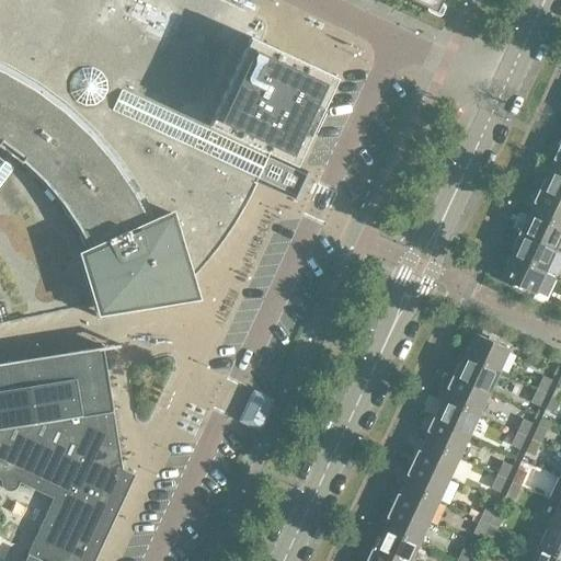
[(261,18),(260,18),(249,12),(222,0),(0,0),(0,323),(92,302),(95,313),(94,313),(95,318),(100,317),(100,316),(112,313),(112,315),(116,315),(115,313),(128,311),(128,312),(132,311),(132,310),(145,309),(148,309),(148,308),(161,306),(161,307),(164,306),(176,304),(197,300),(186,256),(186,255),(192,253),(196,267),(197,266),(199,268),(203,265),(206,262),(209,258),(213,254),(216,250),(218,247),(221,242),(225,238),(227,235),(230,230),(232,226),(236,221),(238,218),(240,214),(241,213),(241,212),(240,212),(240,210),(250,192),(252,193),(256,183),(255,182),(262,168),(268,152),(271,153),(297,165),(338,77),(311,66),(309,65),(309,64),(307,63),(307,64),(281,52),(281,50),(278,49),(277,50),(260,42),(265,32),(265,31),(265,30),(266,29),(266,27),(266,26),(266,25),(265,24),(265,23),(265,22),(264,21),(263,20),(263,19),(262,19),(262,18),(261,18)]
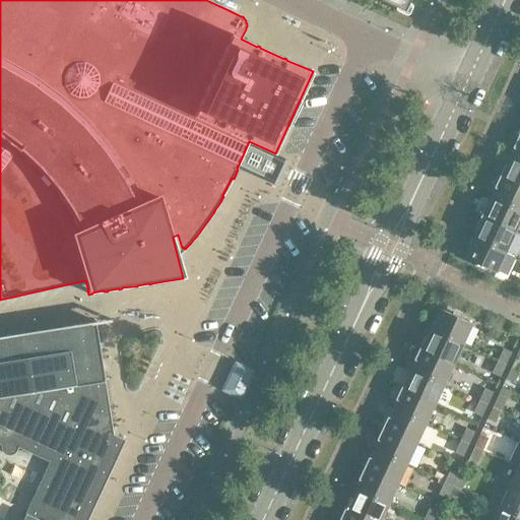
[(381,0),(401,9),(405,2),(408,3),(409,0),(381,0)]
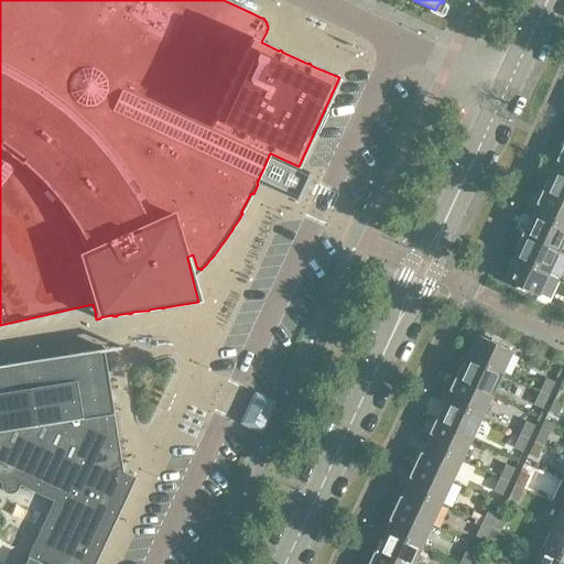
[(563,175),(563,149),(561,148),(555,160),(557,161),(553,171),(563,175)]
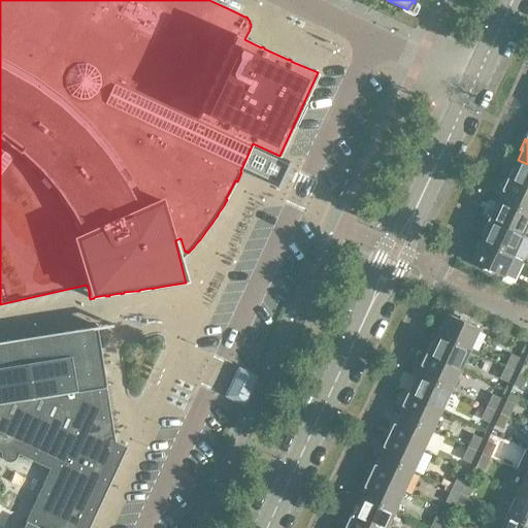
[(527,189),(527,164),(518,160),(514,168),(512,167),(506,178),(527,189)]
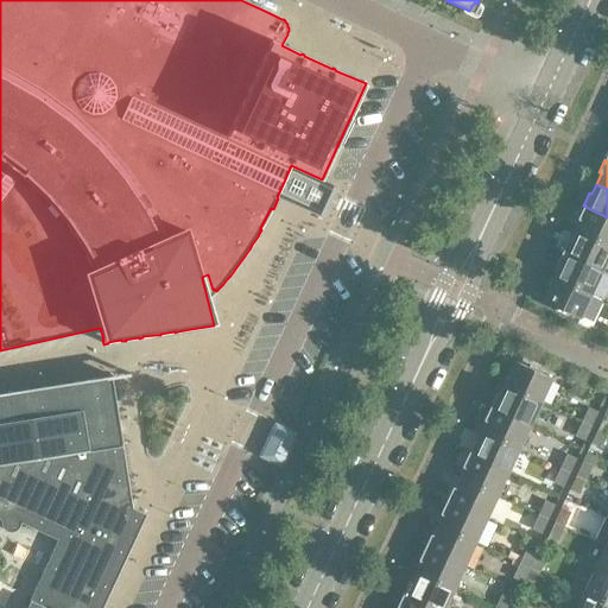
[(607,245),(607,217),(583,206),(577,219),(580,221),(575,230),(607,245)]
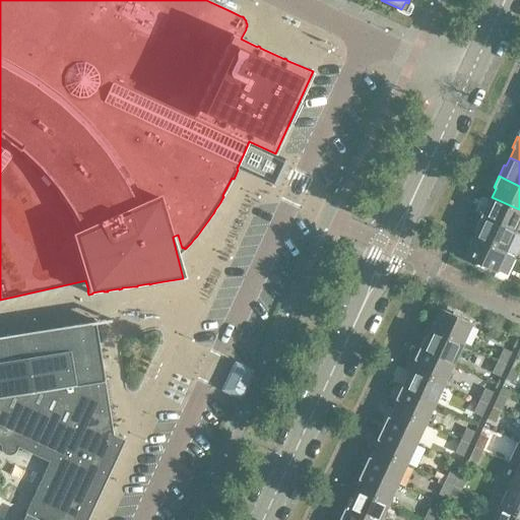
[(514,232),(519,219),(519,209),(492,197),(488,205),(485,204),(480,215),(514,232)]
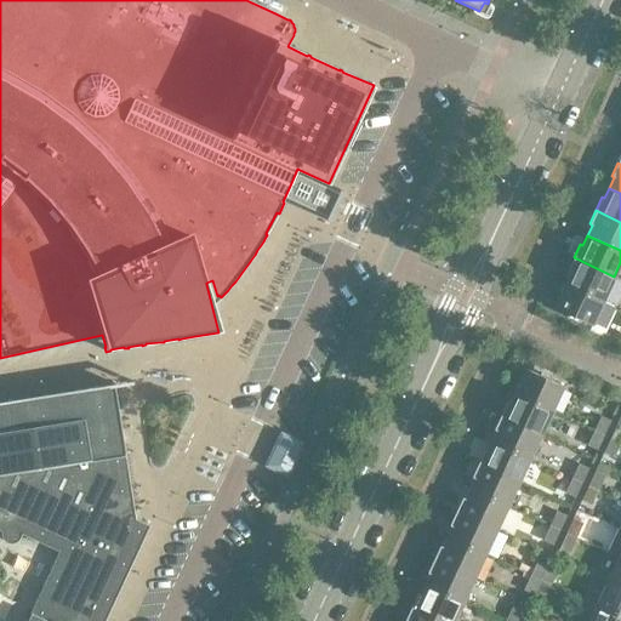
[(603,301),(614,277),(574,257),(567,272),(570,273),(565,283),(603,301)]
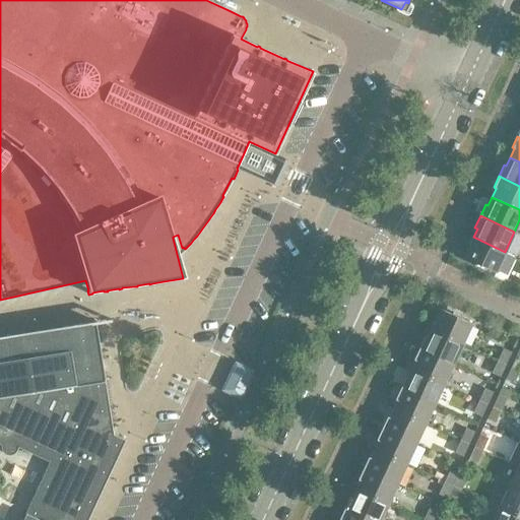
[(496,272),(505,252),(473,237),(463,258),(474,263),(473,265),(483,269),(484,267),(496,272)]
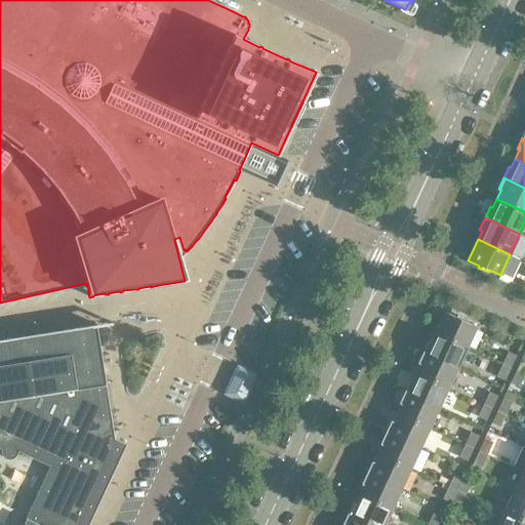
[(467,348),(476,326),(465,321),(466,319),(456,315),(455,317),(444,312),(434,332),(467,348)]
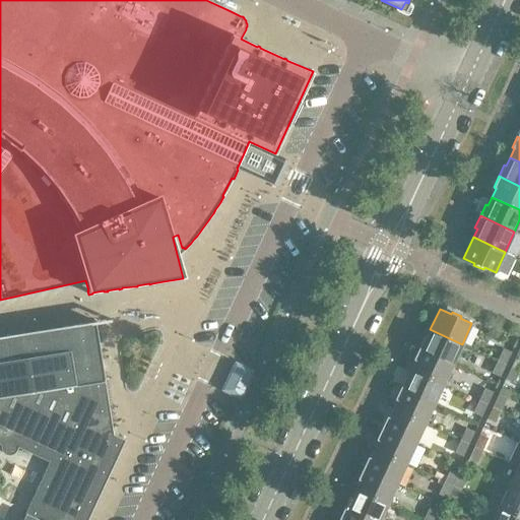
[(113,435),(95,323),(96,323),(96,321),(0,336),(0,443),(2,445),(2,446),(2,447),(2,448),(2,449),(2,450),(3,451),(3,452),(4,452),(4,453),(5,453),(6,454),(7,454),(8,454),(9,454),(10,454),(11,454),(12,454),(13,453),(14,453),(14,452),(15,452),(15,451),(16,450),(17,446),(50,461),(22,519),(88,519),(125,441),(124,440),(117,437),(113,435)]
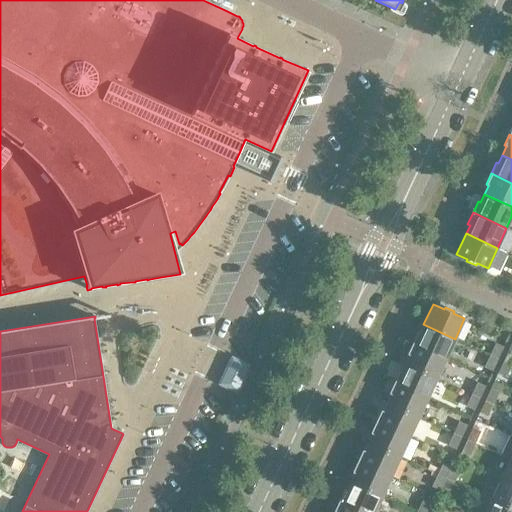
[(446,358),(455,339),(423,324),(419,333),(417,332),(412,343),(446,358)]
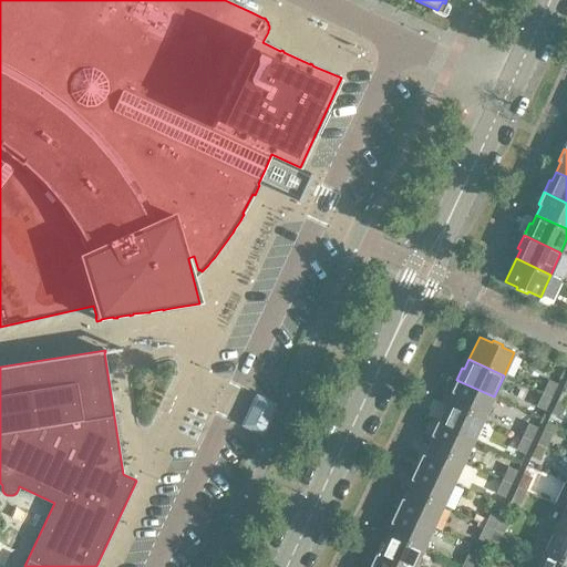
[(550,398),(557,384),(565,369),(554,364),(547,380),(548,380),(542,393),(550,398)]
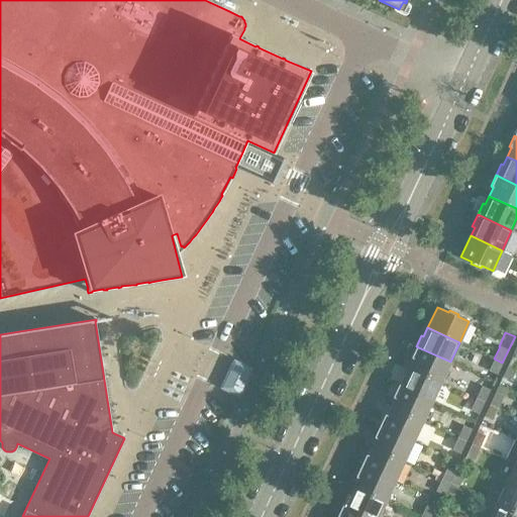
[(441,382),(450,362),(416,346),(411,357),(413,358),(409,367),(441,382)]
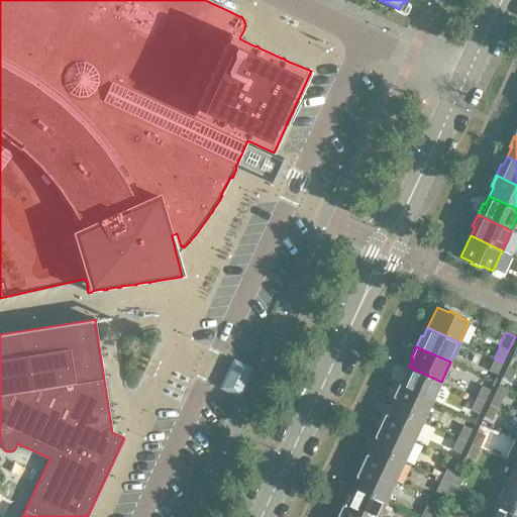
[(516,354),(513,353),(508,365),(516,369),(516,366),(516,354)]
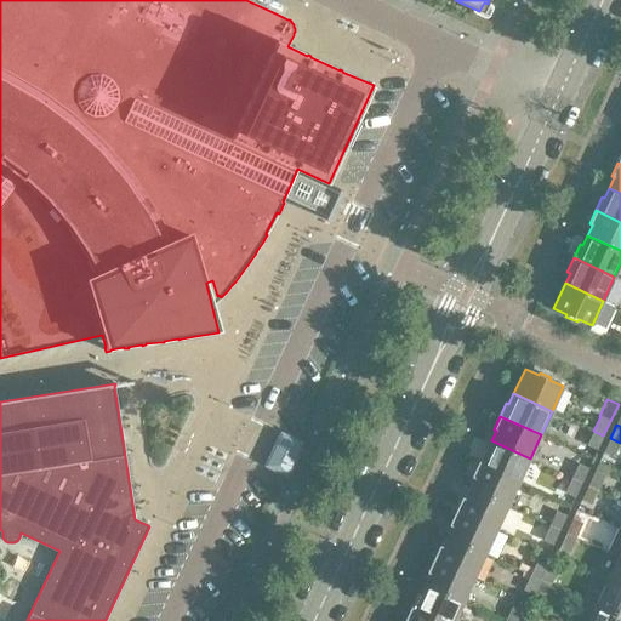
[(597,450),(603,436),(593,431),(587,445),(597,450)]
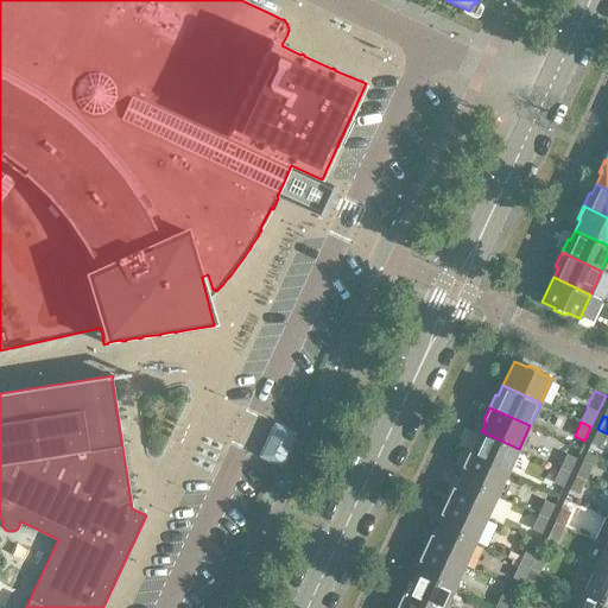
[(298,434),(293,431),(274,423),(259,456),(282,468),(298,434)]
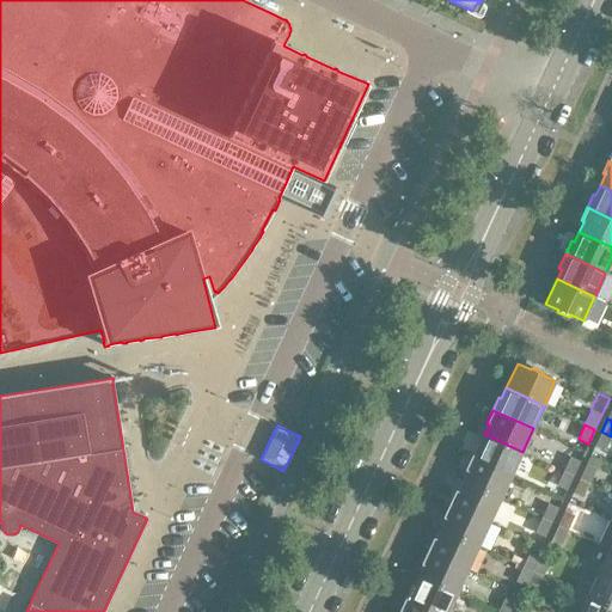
[(604,451),(611,436),(601,432),(594,446),(604,451)]
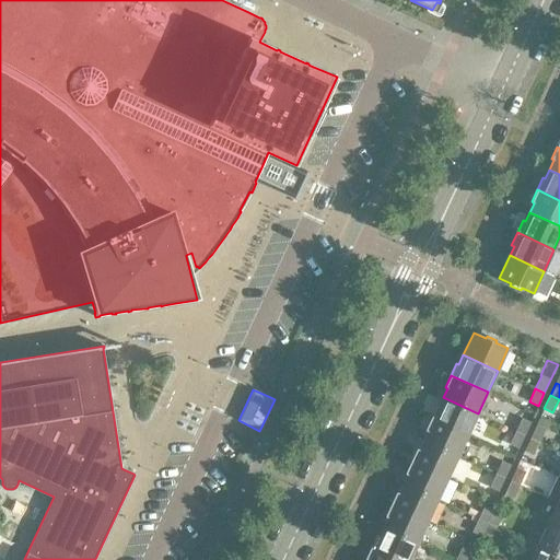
[(468,435),(478,413),(443,397),(439,407),(436,406),(431,418),(468,435)]
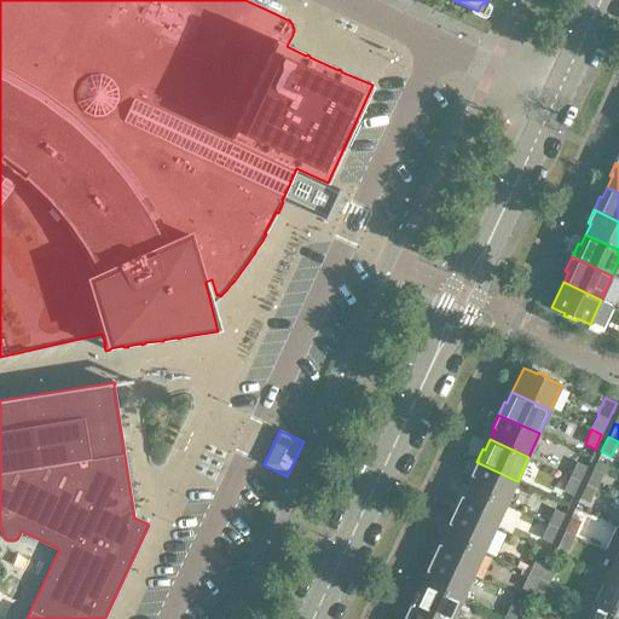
[(505,504),(518,481),(476,462),(470,475),(473,476),(468,487),(505,504)]
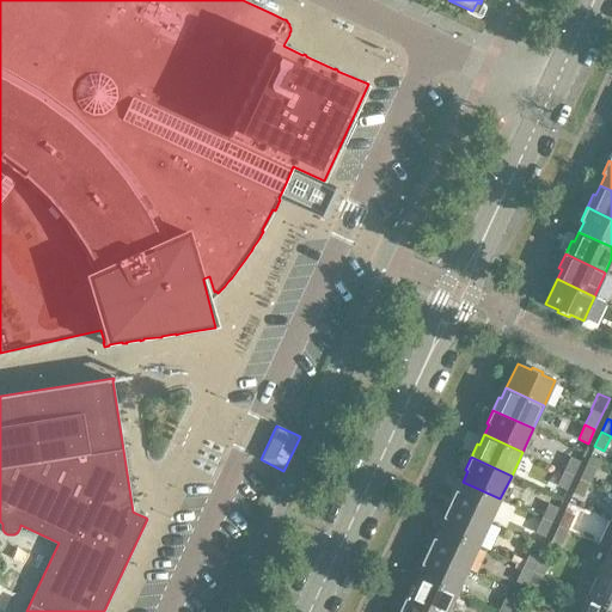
[(573,476),(580,461),(570,457),(563,471),(573,476)]
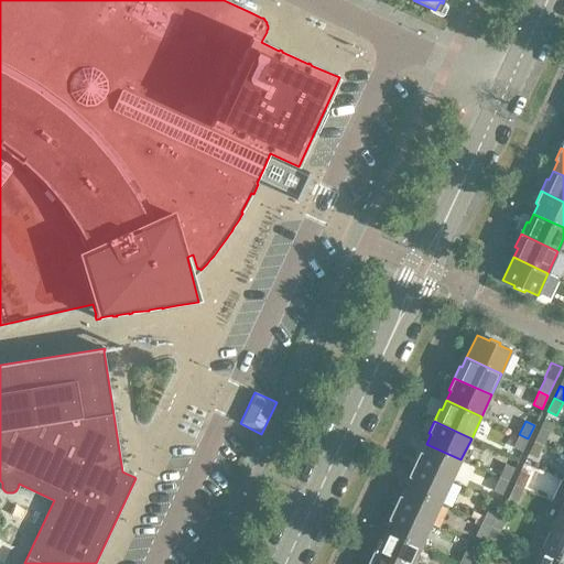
[(549,432),(541,429),(540,429),(534,442),(543,445),(549,432)]
